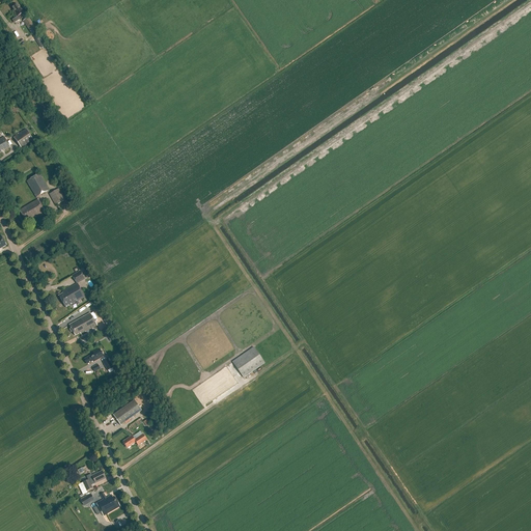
[(18,4),(11,8),(16,15),(15,15),(17,18),(18,17),(20,20),(25,17),(23,14),(24,12),(22,9),(22,10),(18,4)]
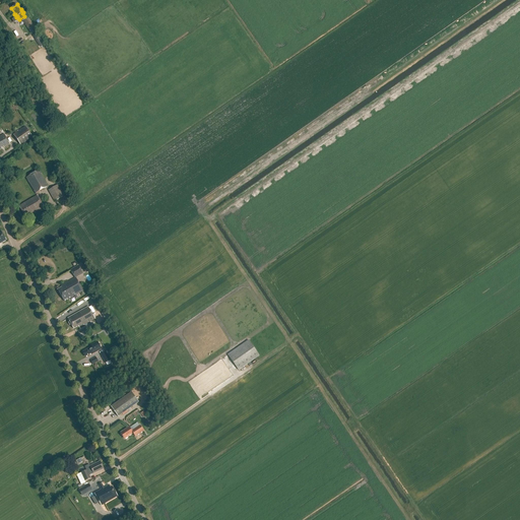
[(23,21),(33,35),(38,30),(28,17),(23,21)]
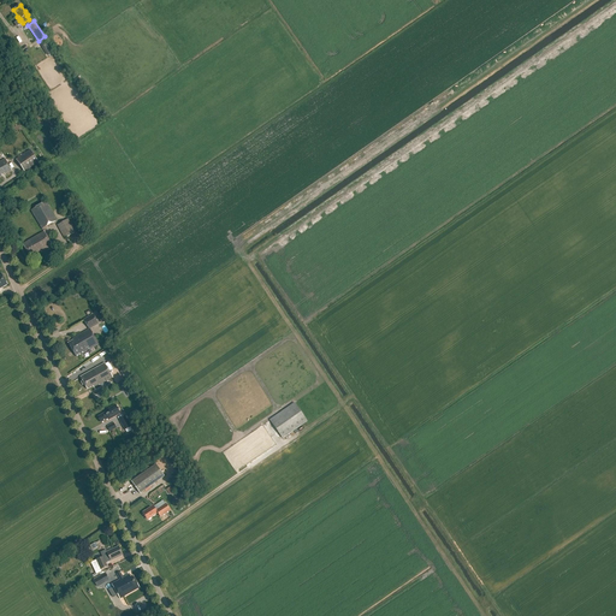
[(42,47),(48,57),(53,54),(47,43),(42,47)]
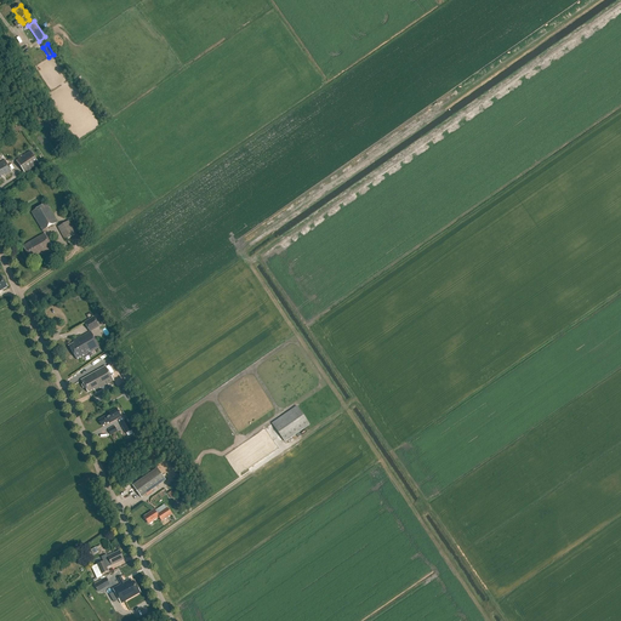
[(16,161),(26,175),(40,165),(30,152),(16,161)]
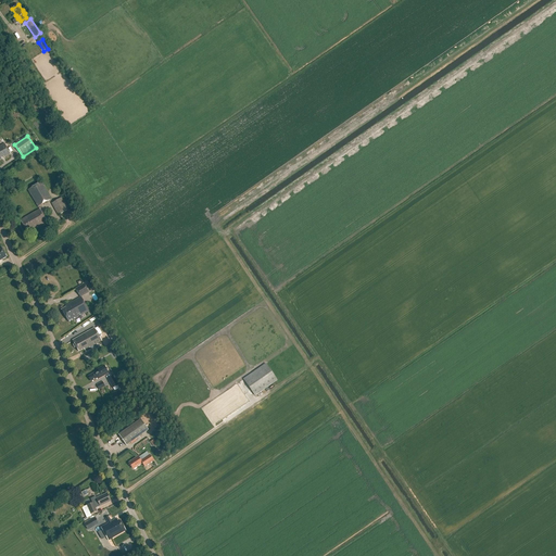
[(0,160),(11,154),(4,143),(0,146),(0,160)]
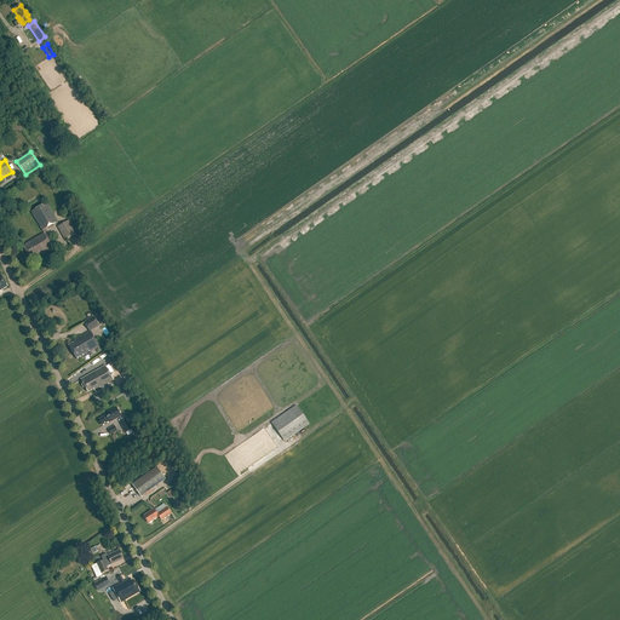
[(58,223),(46,204),(32,212),(44,231),(58,223)]
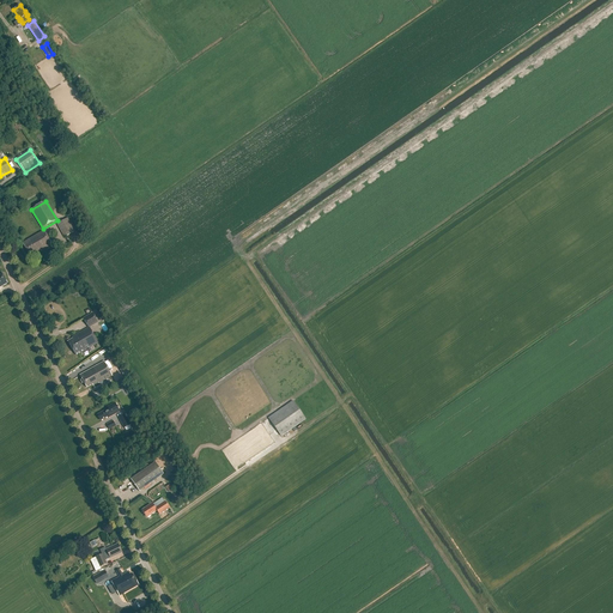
[(68,218),(58,224),(65,237),(74,231),(68,218)]
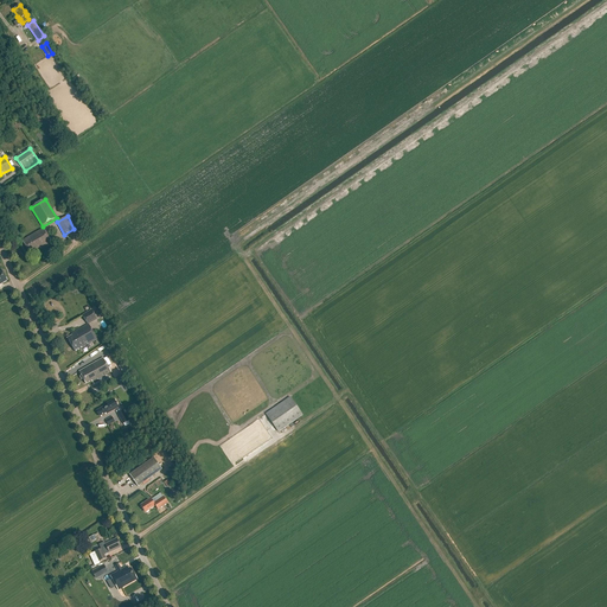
[(23,242),(29,253),(36,249),(36,250),(40,248),(51,242),(44,229),(23,242)]
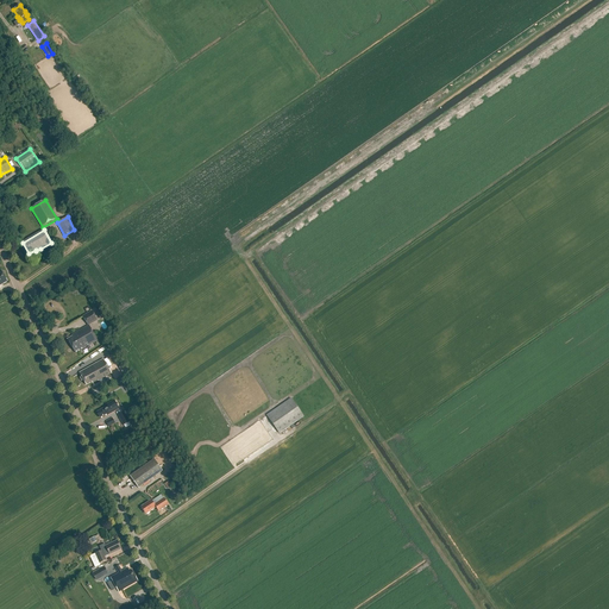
[(83,318),(87,325),(96,319),(93,312),(83,318)]
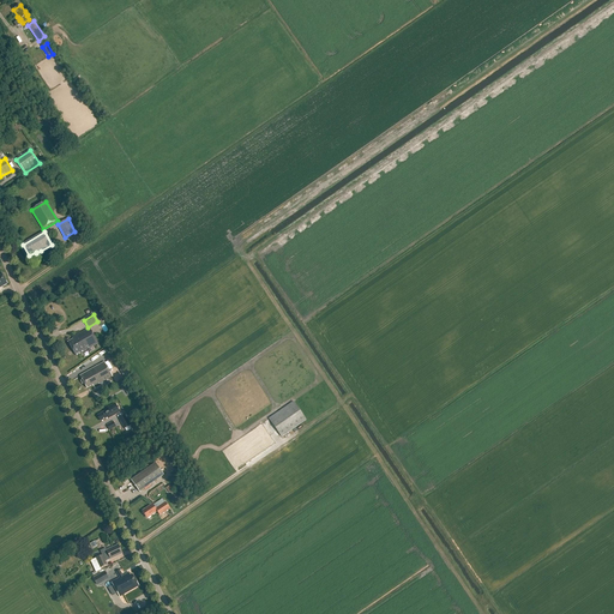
[(73,339),(67,342),(76,356),(98,343),(89,327),(72,338),(73,339)]
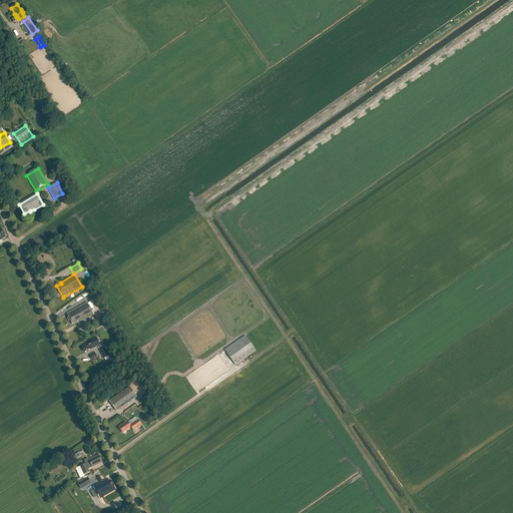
[(67,315),(73,325),(78,322),(79,323),(82,321),(83,322),(94,315),(87,303),(67,315)]
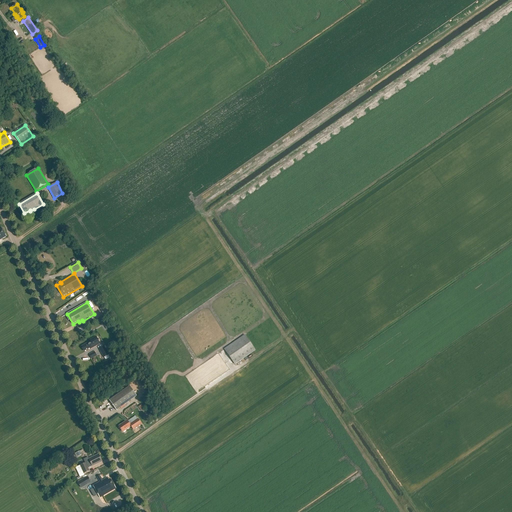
[(245,335),(224,349),(235,364),(255,350),(250,344),(245,335)]
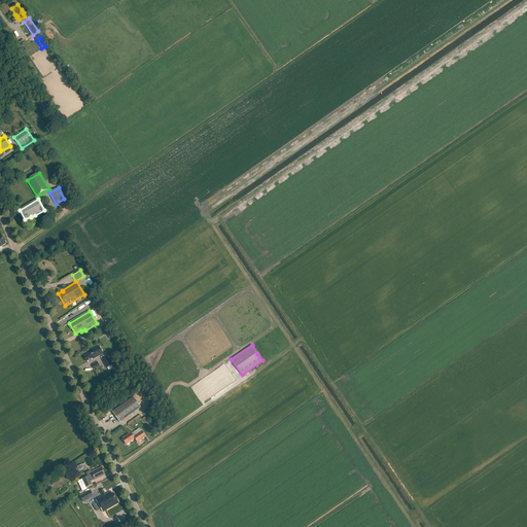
[(93,352),(86,356),(86,357),(84,358),(88,362),(93,359),(94,359),(103,354),(99,347),(93,350),(93,352)]
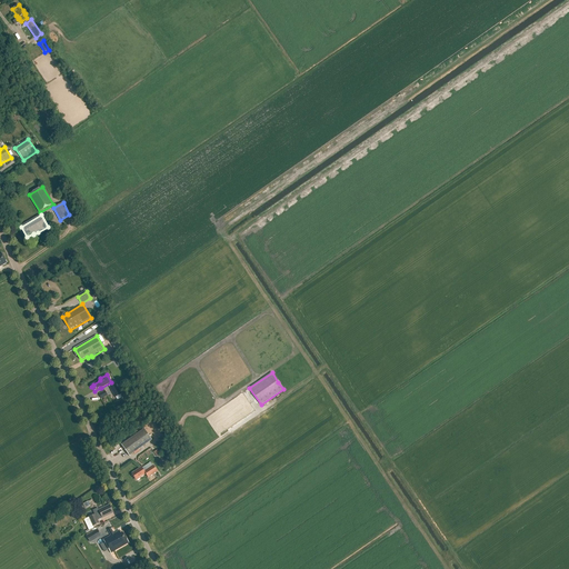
[(117,397),(120,395),(121,395),(119,390),(116,385),(110,388),(117,397)]
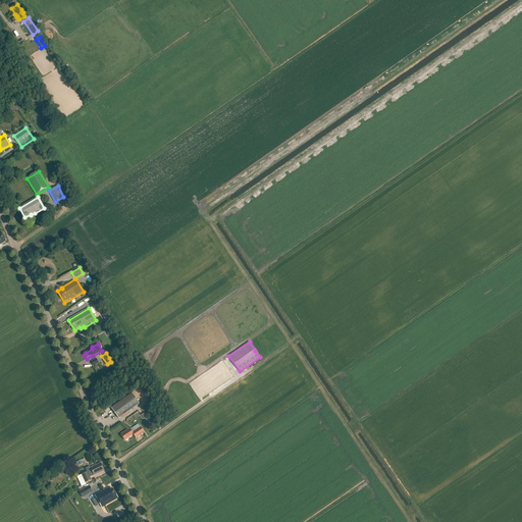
[(196,375),(204,386),(220,375),(213,364),(196,375)]
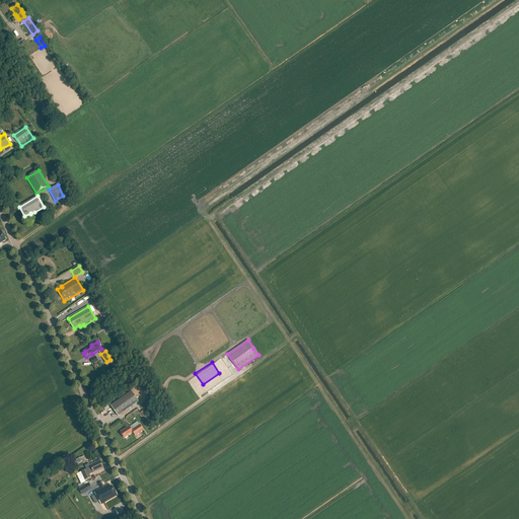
[(112,405),(119,416),(139,401),(132,391),(112,405)]
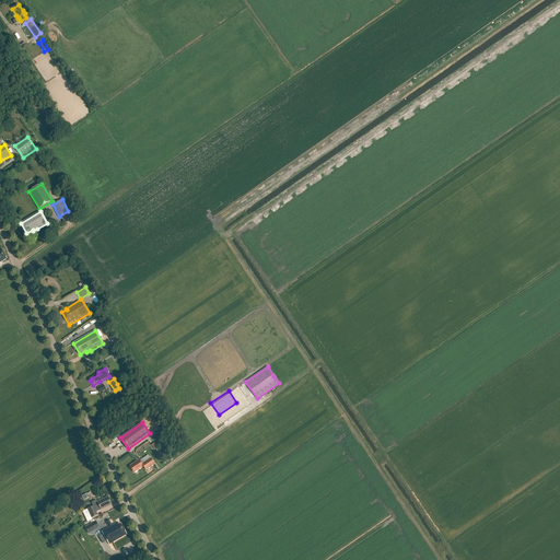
[(142,464),(139,459),(129,466),(133,473),(143,467),(146,470),(154,464),(151,458),(142,464)]
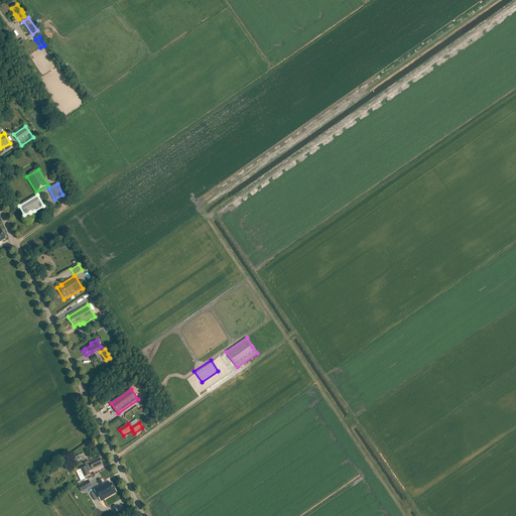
[(90,463),(94,470),(104,465),(101,458),(90,463)]
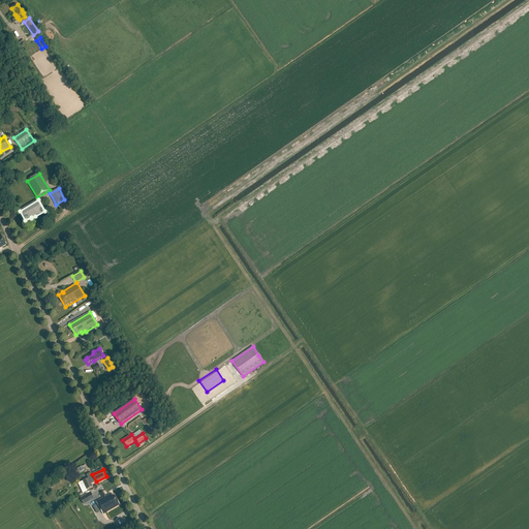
[(83,480),(86,489),(93,486),(89,477),(83,480)]
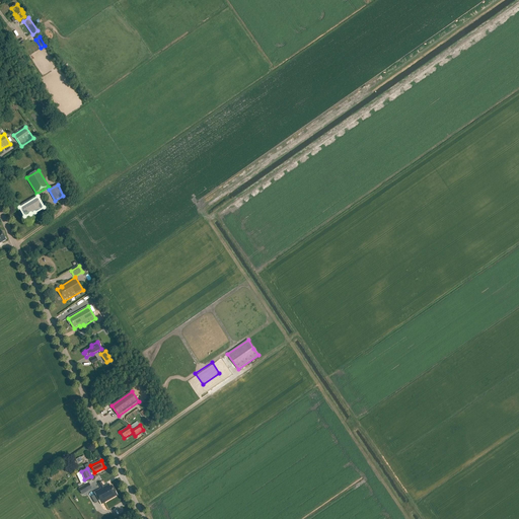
[(95,492),(101,504),(118,495),(113,485),(110,486),(109,484),(104,487),(102,482),(99,483),(101,488),(95,492)]
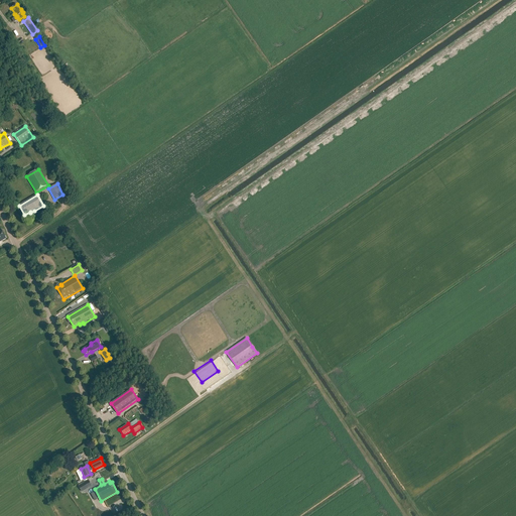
[(79,486),(82,492),(92,486),(88,481),(79,486)]
